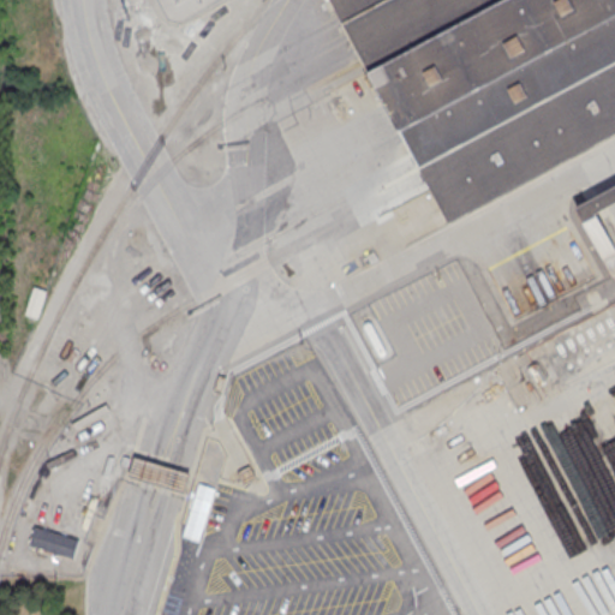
[(614,133),(447,224),(423,178),(356,51),(328,0),(614,0),(614,133)]
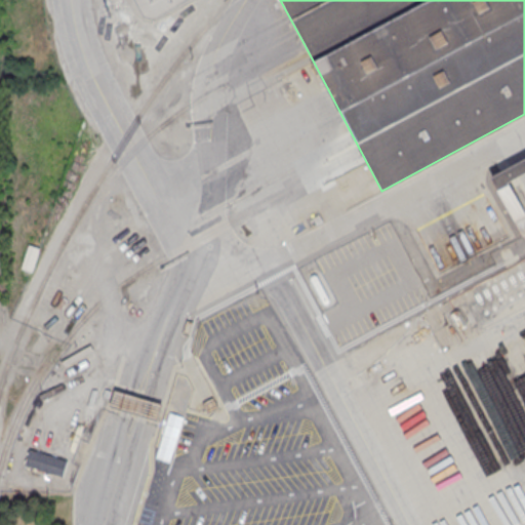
[(524,158),(491,176),(522,234),(524,232),(524,213),(508,180),(524,171),(524,158)]
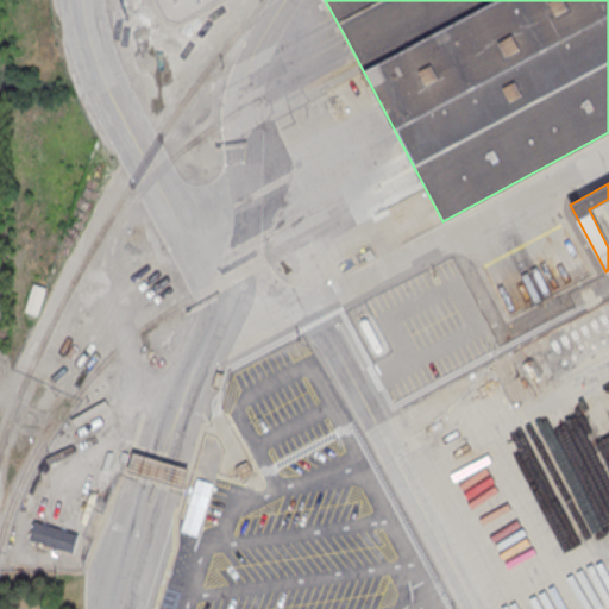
[(48,289),(33,284),(24,311),(39,315),(48,289)]
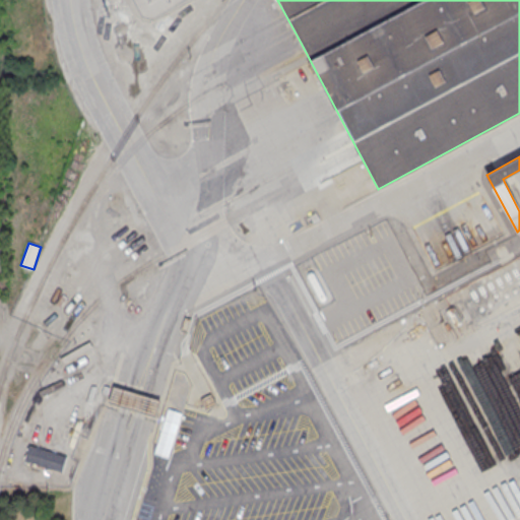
[(112,401),(150,414),(155,400),(116,388),(112,401)]
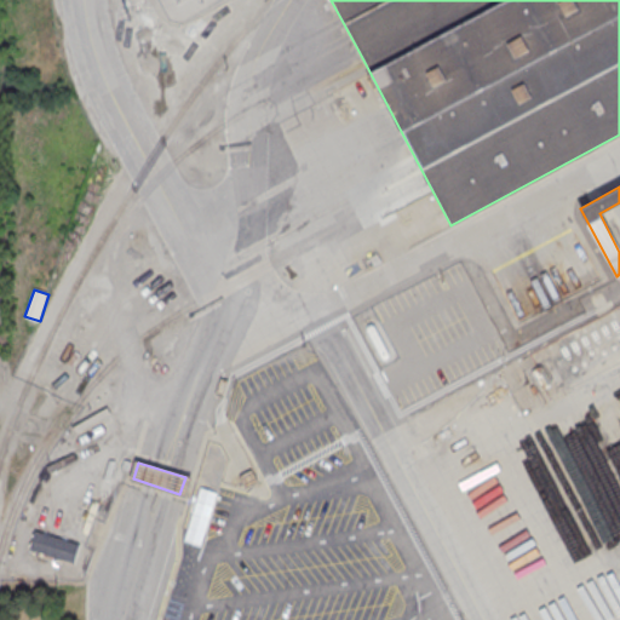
[(81,546),(34,532),(29,550),(75,564),(81,546)]
